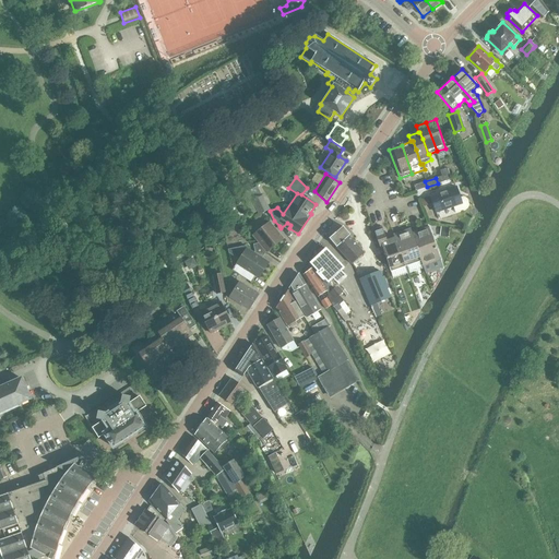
[(256,186),(246,190),(251,201),(259,215),(270,210),(262,195),(261,195),(256,186)]
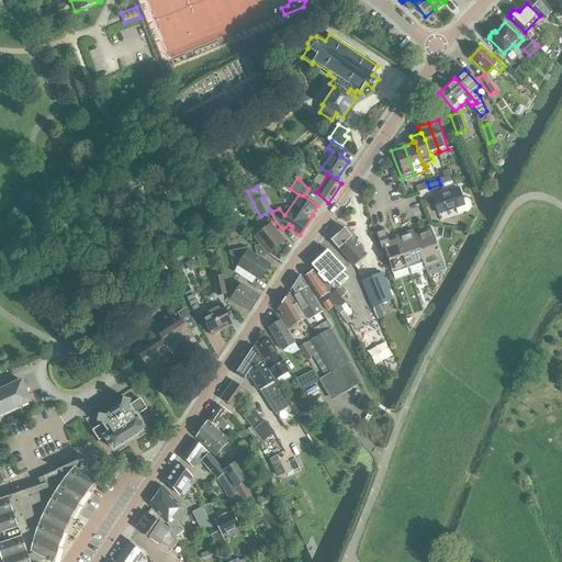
[(463,199),(459,188),(433,197),(438,214),(457,208),(459,214),(468,211),(470,210),(471,208),(472,205),(472,203),(470,201),(468,199),(465,199),(463,199)]
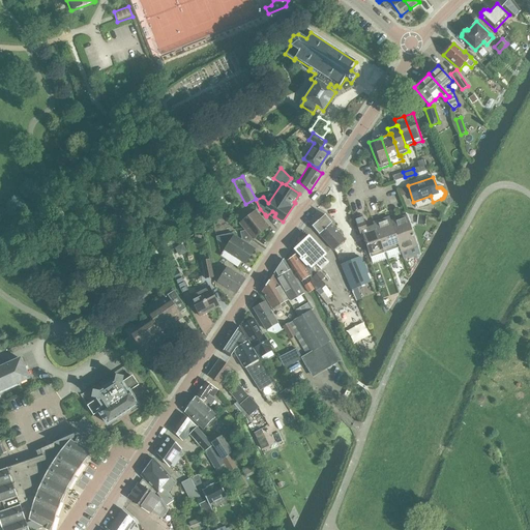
[(240,224),(245,230),(253,239),(268,227),(255,211),(240,224)]
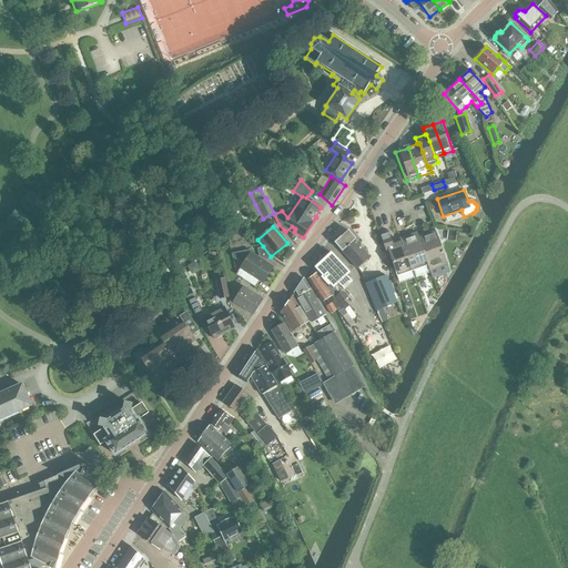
[(357,269),(371,257),(355,240),(356,239),(348,230),(334,243),(357,269)]
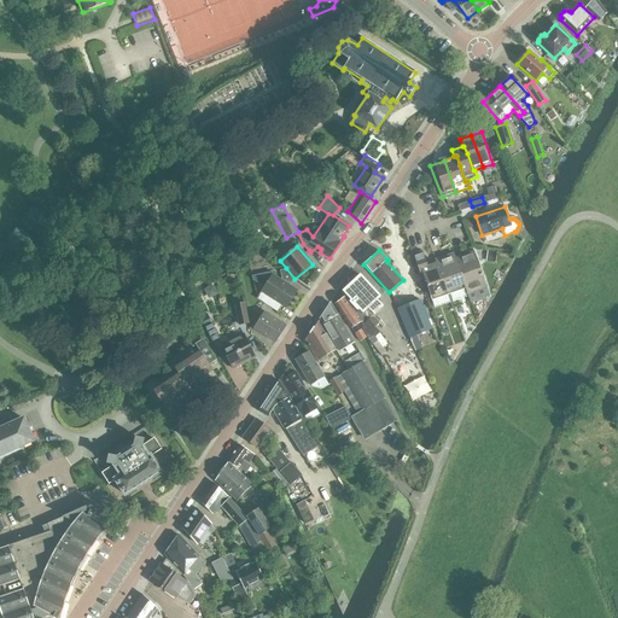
[(487,287),(473,251),(455,257),(454,252),(426,262),(423,251),(413,255),(423,280),(425,280),(432,301),(465,289),(467,295),(487,287)]
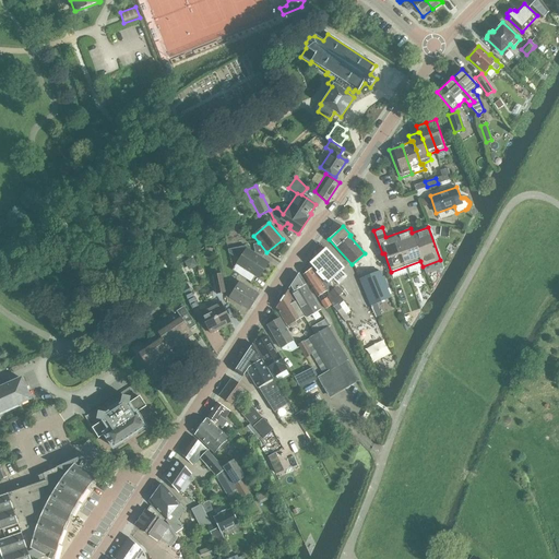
[(449,238),(450,228),(441,227),(440,238),(449,238)]
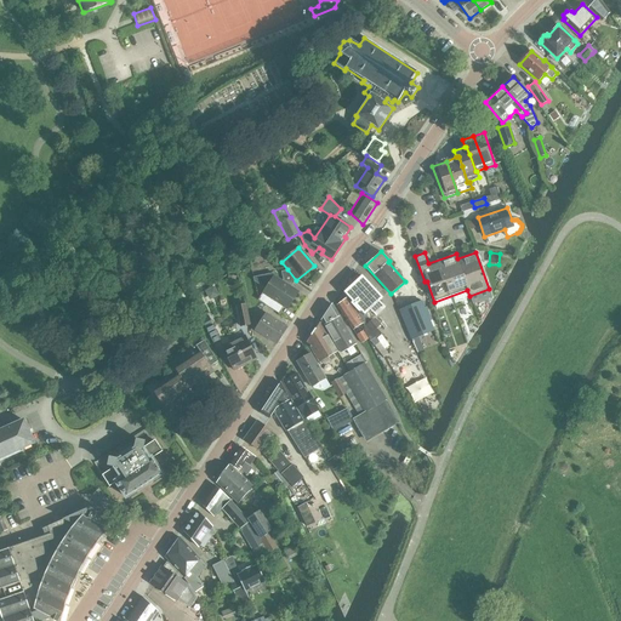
[(273,274),(254,278),(254,281),(266,289),(258,300),(278,313),(283,305),(288,308),(298,292),(273,275),(273,274)]
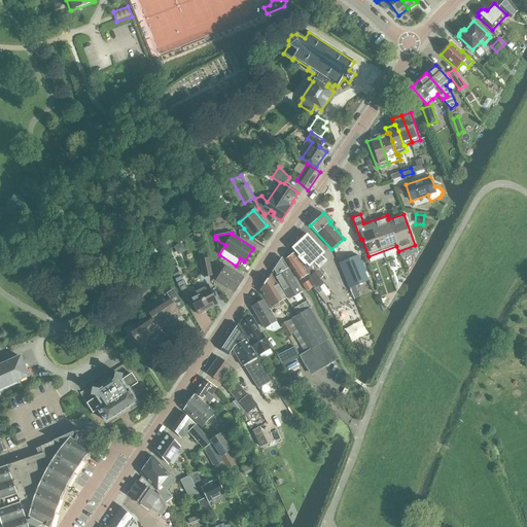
[(322,255),(324,253),(307,235),(292,248),(300,255),(297,257),(305,266),(307,264),(310,268),(314,262),(320,269),(327,261),(322,255)]
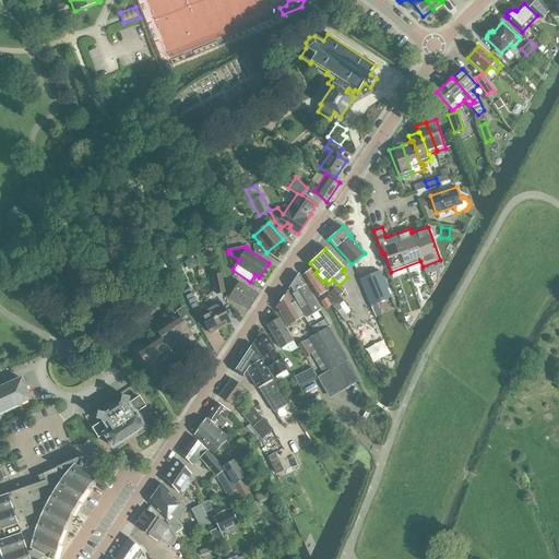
[(190,269),(197,265),(193,257),(186,261),(190,269)]
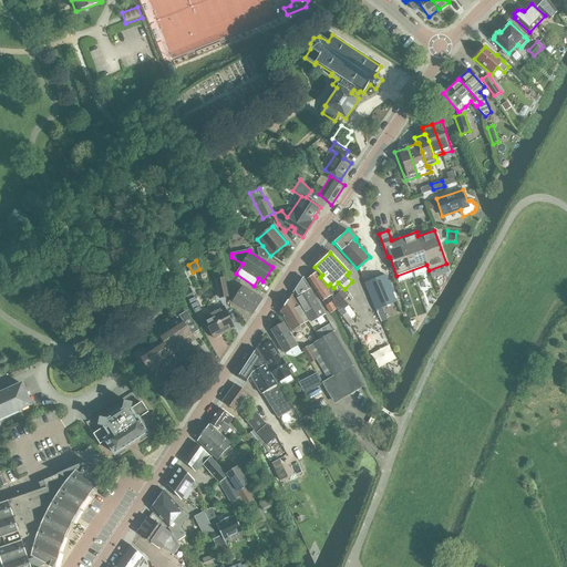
[(308,279),(322,301),(331,296),(327,287),(317,272),(308,279)]
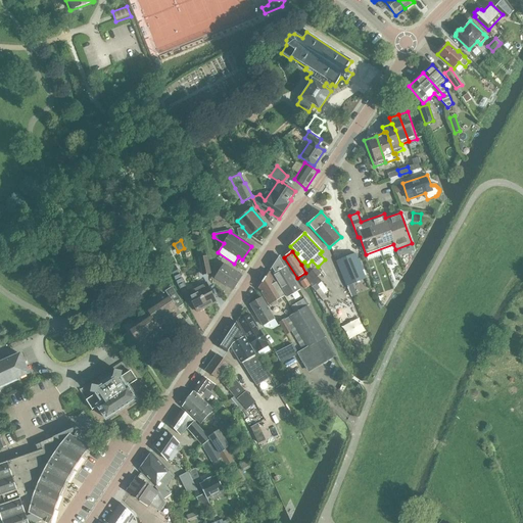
[(347,286),(352,284),(366,279),(355,253),(337,262),(347,286)]
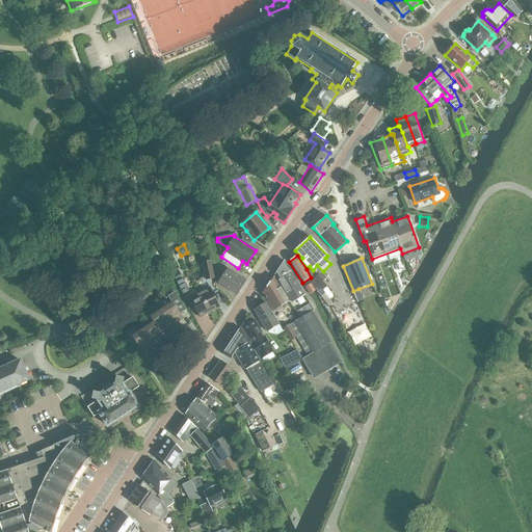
[(205,266),(207,280),(214,278),(211,265),(210,259),(204,261),(205,266)]
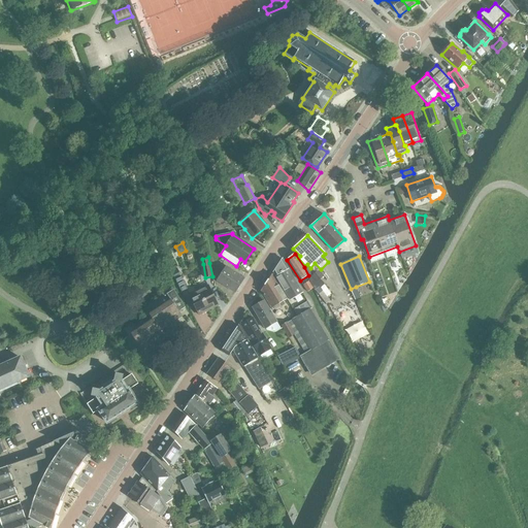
[(290,300),(303,293),(283,259),(273,272),(290,300)]
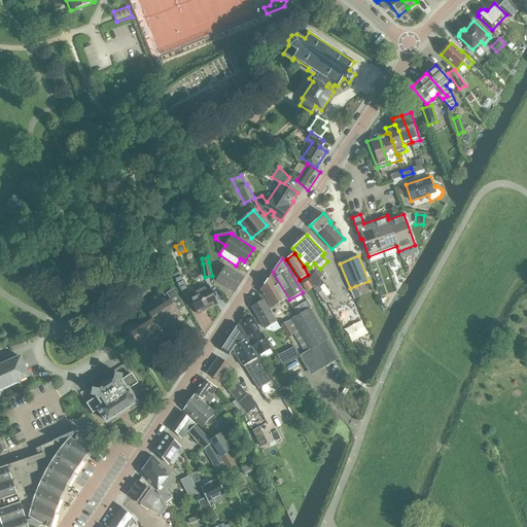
[(235,291),(243,279),(224,267),(216,279),(235,291)]
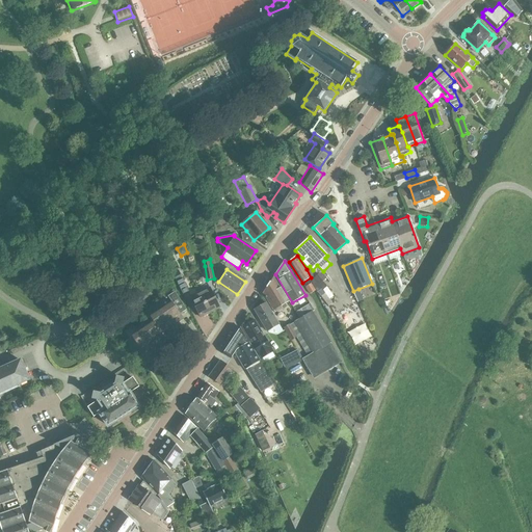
[(182,276),(178,270),(173,273),(176,280),(182,276)]
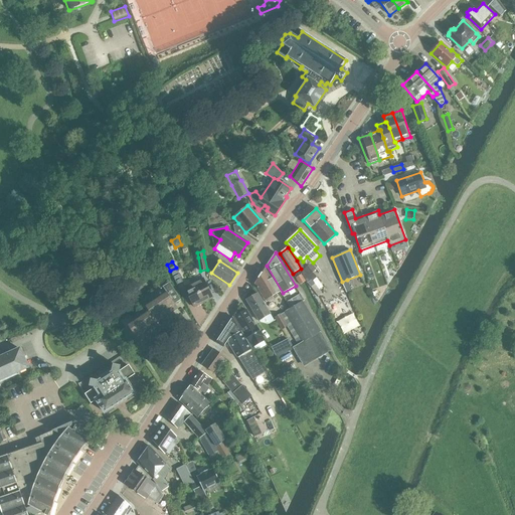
[(266,268),(254,284),(266,303),(268,301),(269,302),(274,299),(272,297),(280,292),(266,268)]
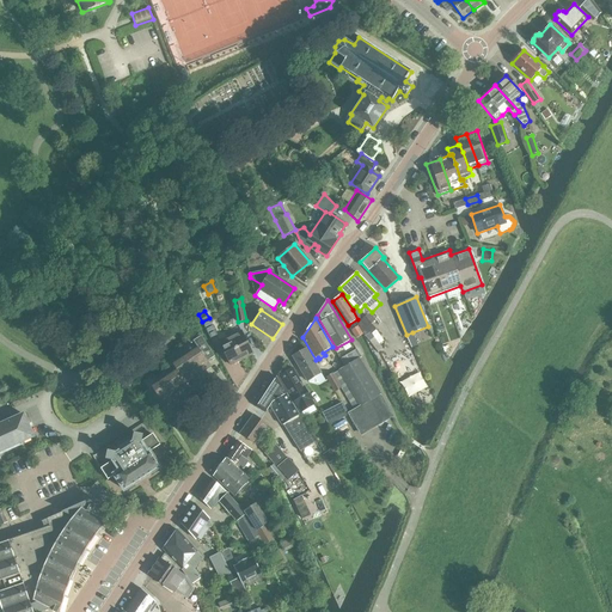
[(210,320),(203,324),(210,338),(218,335),(210,320)]
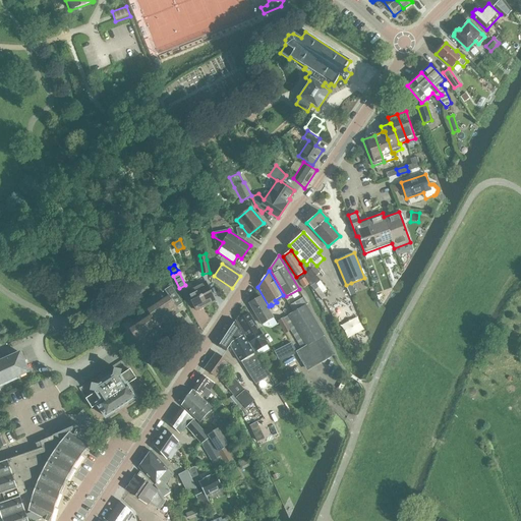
[(195,286),(207,306),(216,301),(206,281),(195,286)]
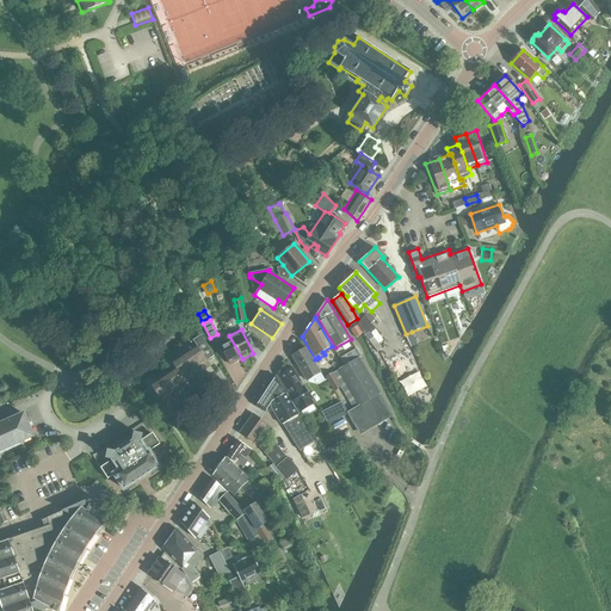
[(412,332),(406,334),(411,347),(417,344),(412,332)]
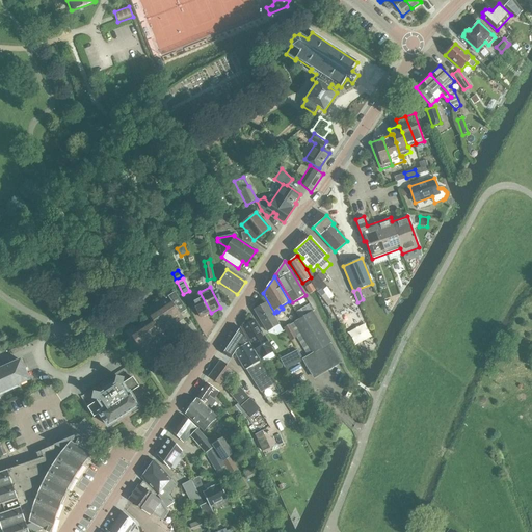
[(173,301),(161,310),(173,326),(184,319),(180,314),(186,310),(175,292),(168,296),(173,301)]
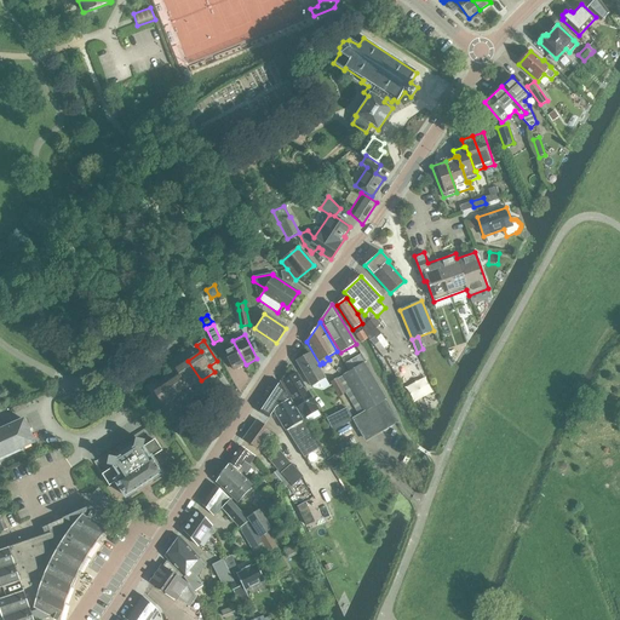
[(234,369),(246,365),(233,340),(222,345),(234,369)]
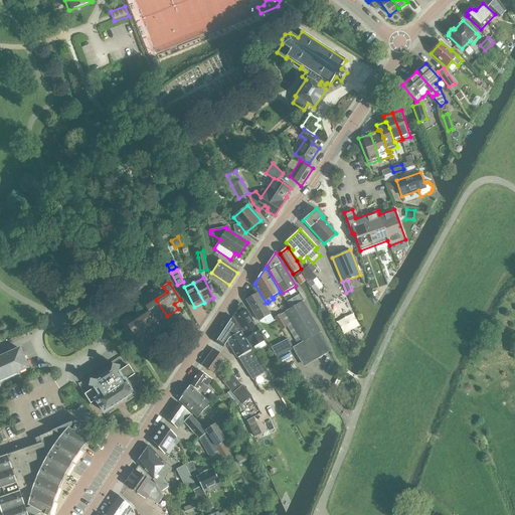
[(259,321),(271,314),(258,293),(246,300),(259,321)]
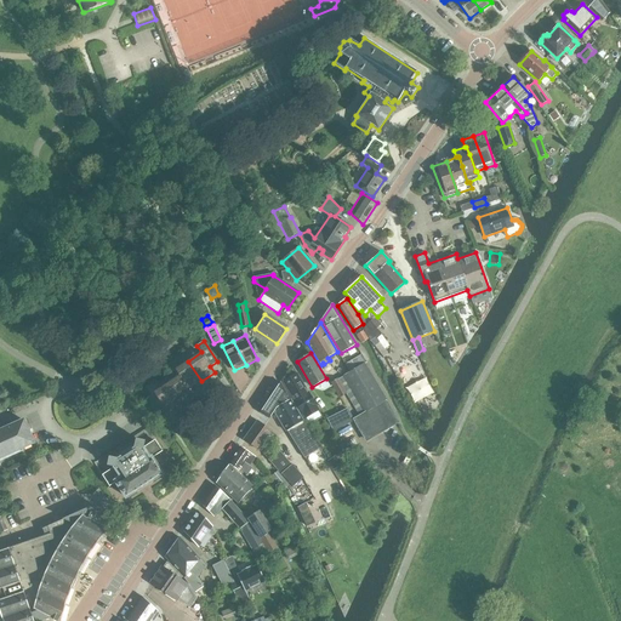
[(364,438),(397,419),(365,364),(366,363),(362,354),(345,364),(349,371),(343,375),(343,376),(339,380),(347,393),(346,394),(359,415),(353,419),(347,409),(328,420),(334,431),(353,421),(364,438)]
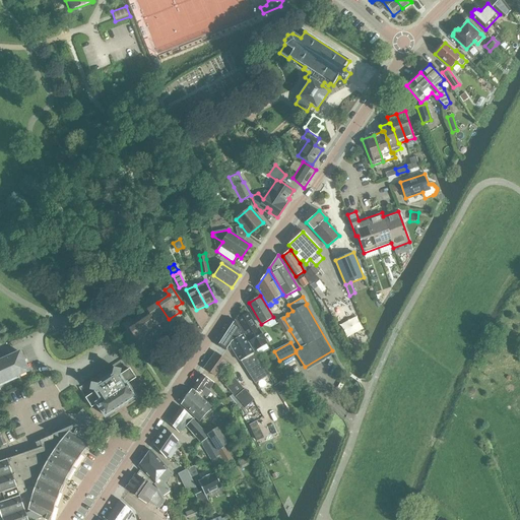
[(157,326),(158,326),(169,319),(157,303),(146,310),(149,315),(157,326)]
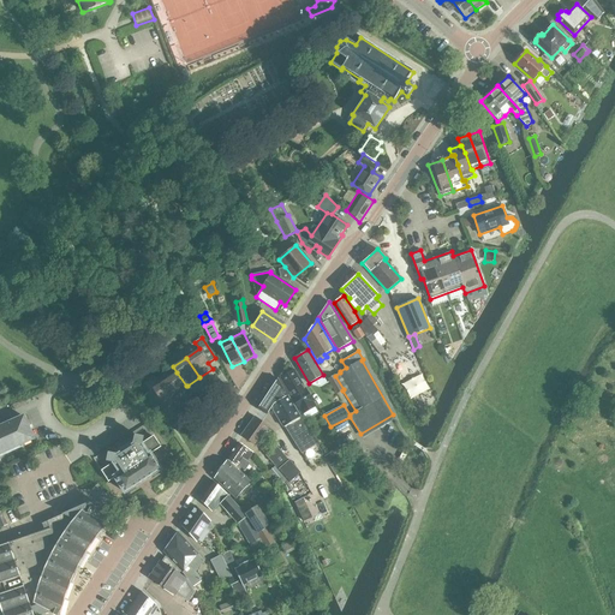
[(280,377),(293,399),(302,416),(316,406),(310,396),(294,369),(280,377)]
